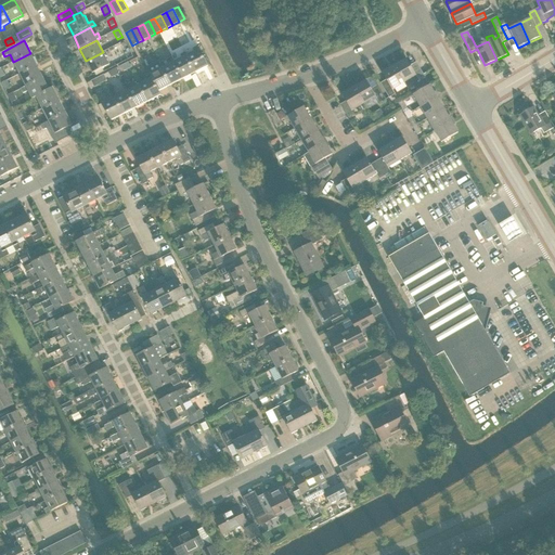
[(193,48),(194,51),(186,54),(195,73),(208,66),(197,46),(193,48)]
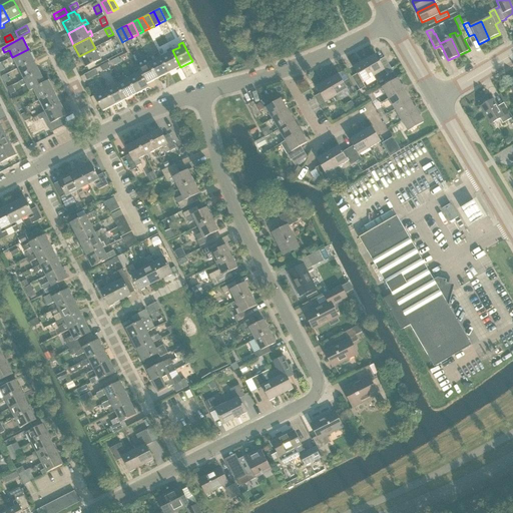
[(95,48),(79,56),(85,68),(101,60),(95,48)]
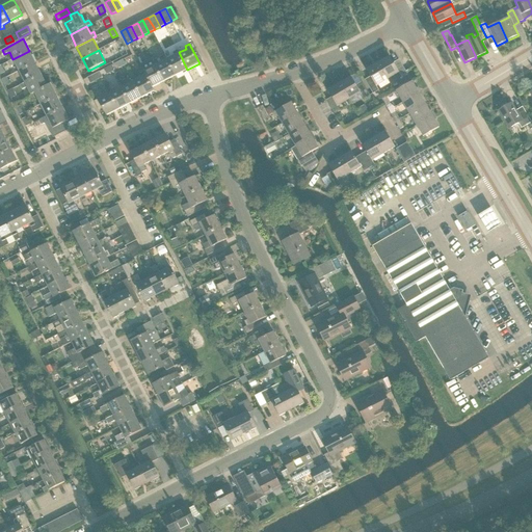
[(175,54),(167,58),(176,75),(187,70),(179,52),(178,50),(174,52),(175,54)]
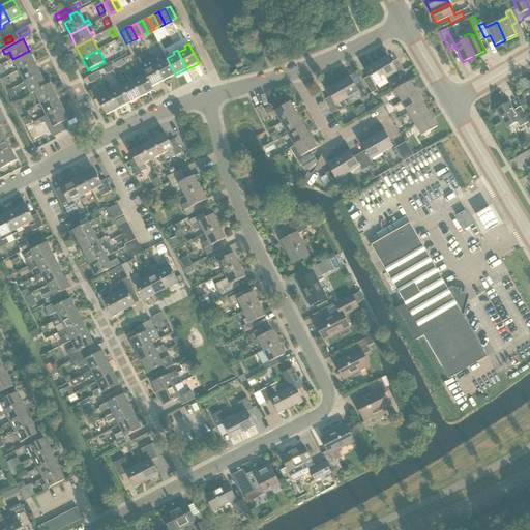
[(10,65),(15,63),(19,70),(35,62),(29,51),(12,59),(8,61),(10,65)]
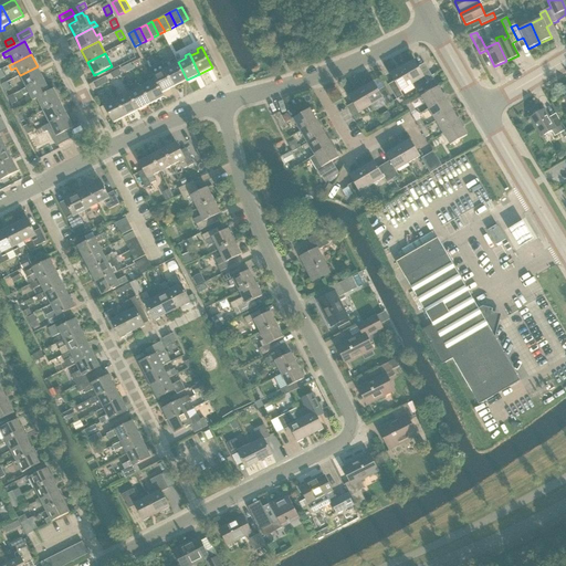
[(165,69),(175,86),(187,80),(178,62),(175,58),(171,60),(174,64),(165,69)]
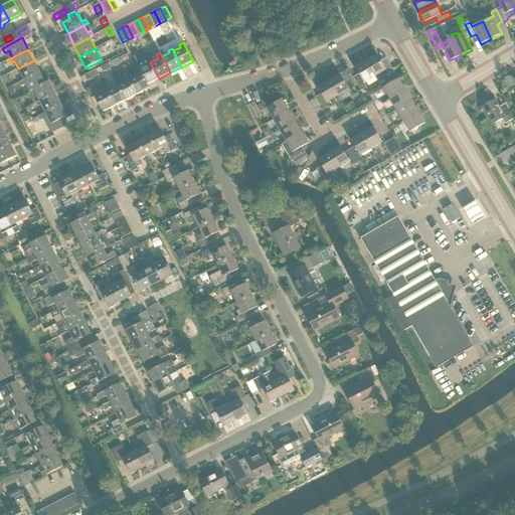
[(377,54),(366,61),(375,76),(386,69),(388,73),(393,70),(386,57),(380,60),(377,54)]
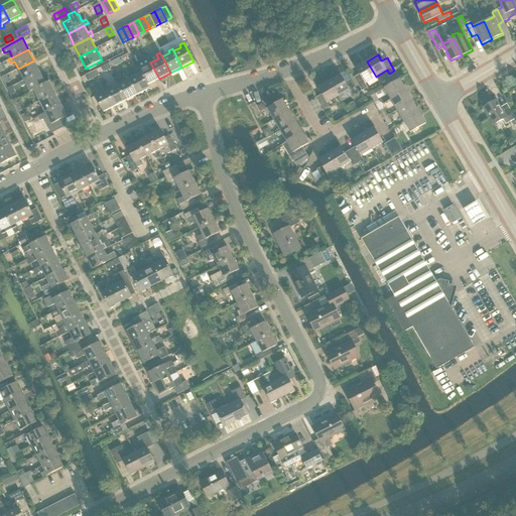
[(116,68),(122,63),(119,58),(113,61),(116,68)]
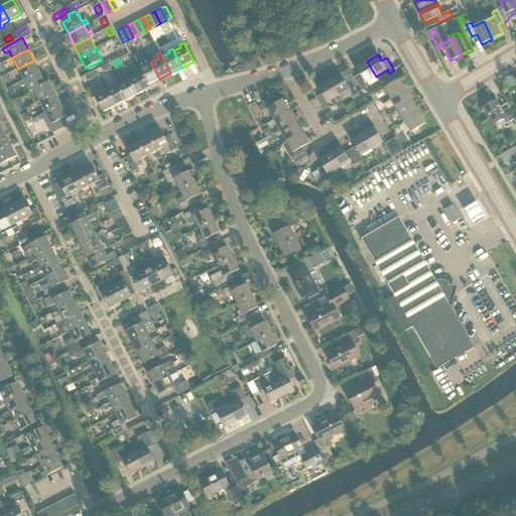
[(18,69),(24,80),(40,72),(34,60),(18,69)]
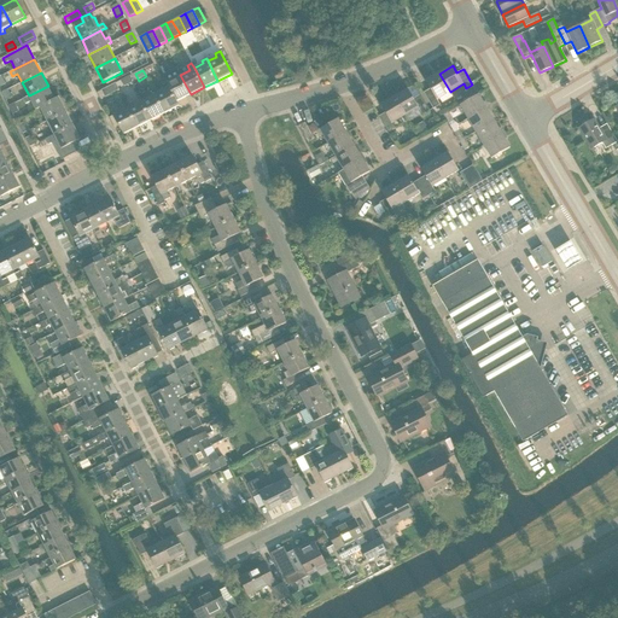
[(439,74),(426,81),(430,88),(425,92),(433,109),(441,104),(437,99),(450,92),(439,74)]
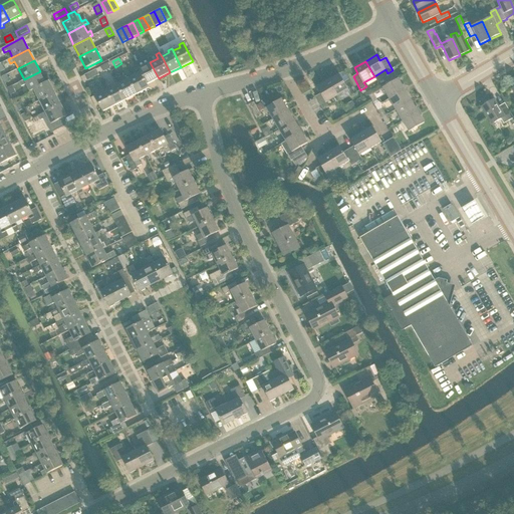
[(147,84),(148,84),(159,78),(150,62),(139,68),(141,72),(147,84)]
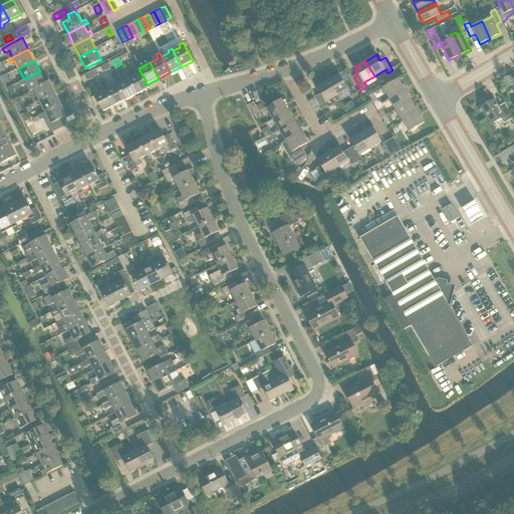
[(103,73),(109,69),(107,64),(100,67),(103,73)]
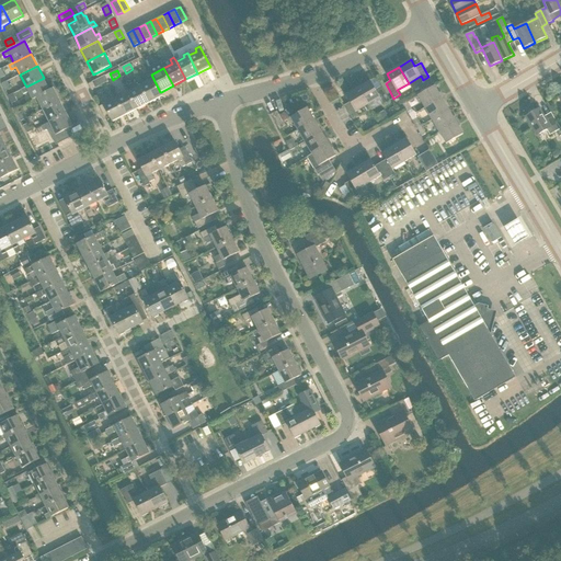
[(95,89),(107,82),(104,77),(92,82),(95,89)]
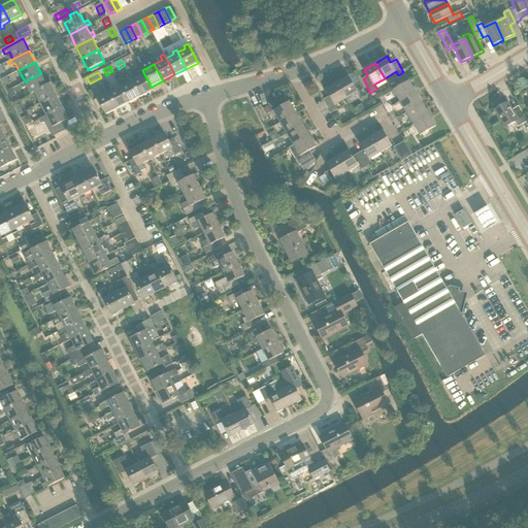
[(31,94),(34,92),(46,86),(41,73),(25,81),(20,85),(22,89),(27,86),(31,94)]
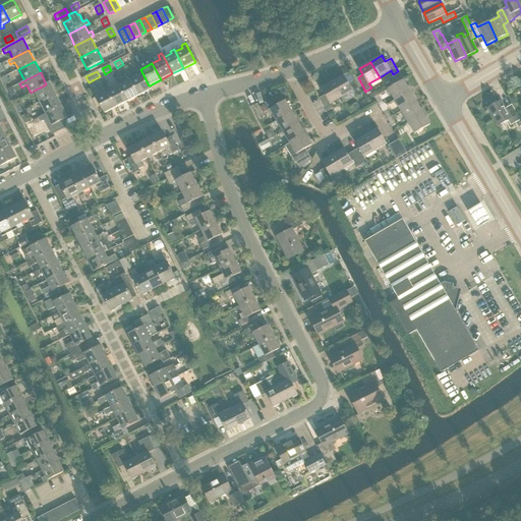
[(142,73),(131,79),(139,96),(151,90),(150,85),(149,85),(142,73)]
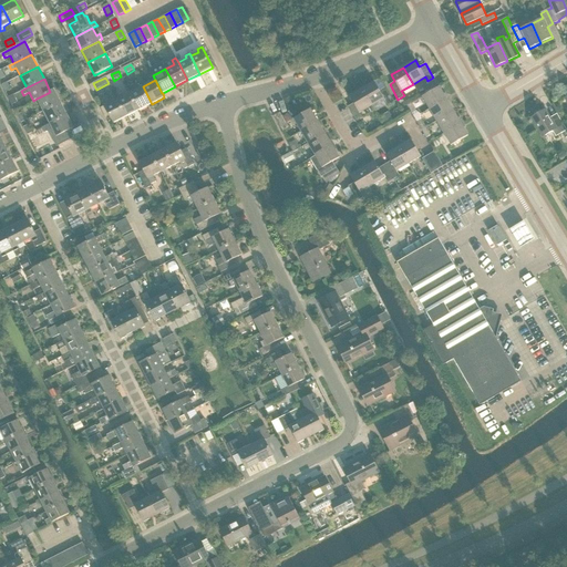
[(12,90),(8,82),(2,85),(6,93),(12,90)]
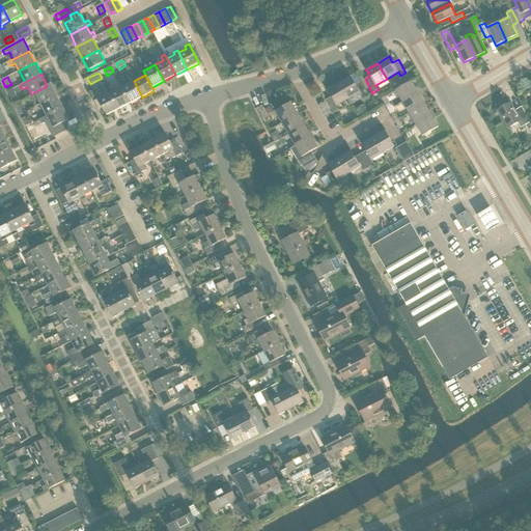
[(351,77),(339,83),(348,100),(360,92),(363,99),(368,95),(360,81),(355,84),(351,77)]
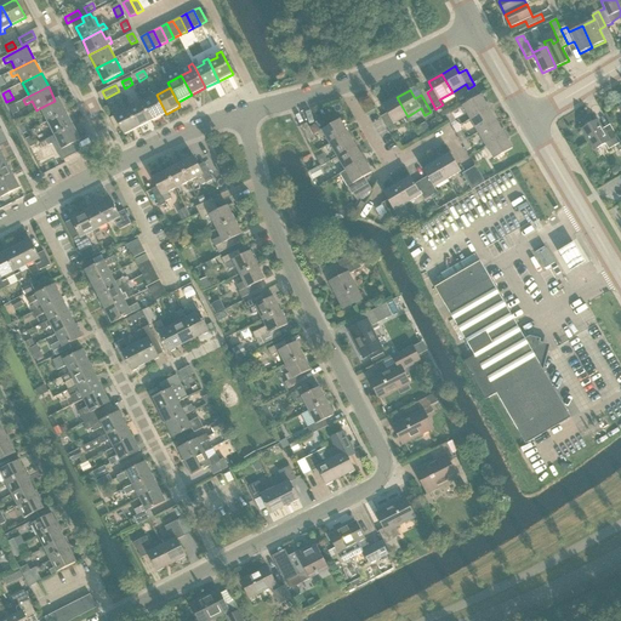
[(166,114),(157,95),(142,101),(153,120),(166,114)]
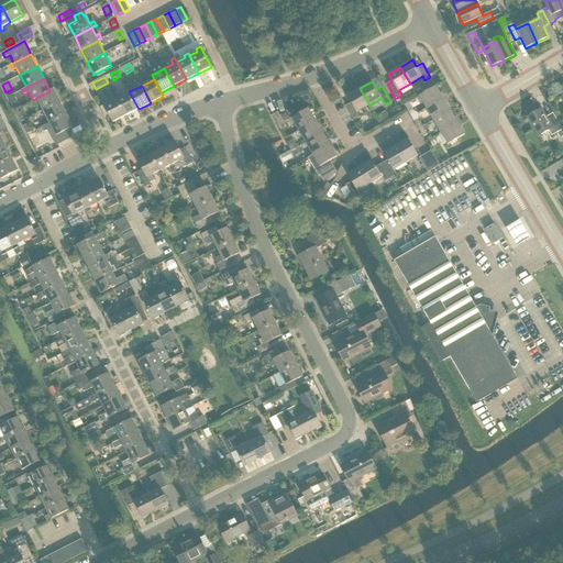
[(443,98),(435,86),(419,97),(426,109),(443,98)]
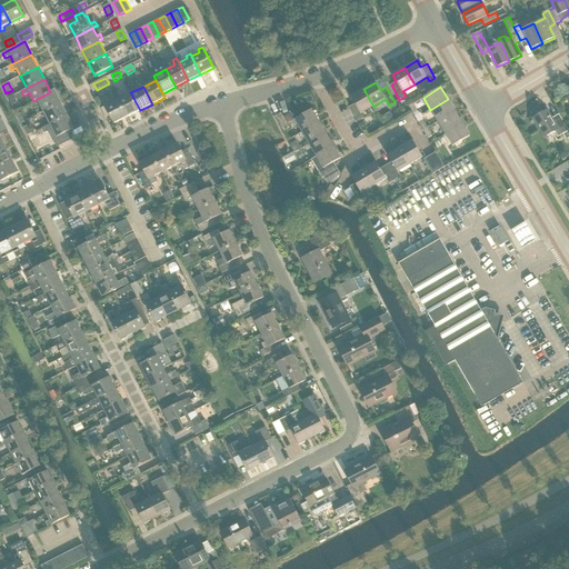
[(363,89),(350,97),(355,103),(349,107),(358,121),(363,118),(361,113),(373,107),(363,89)]
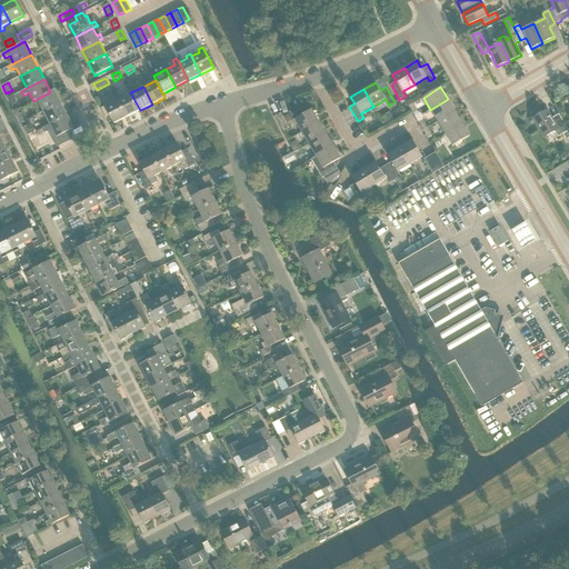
[(37,99),(43,112),(61,102),(55,90),(50,92),(37,99)]
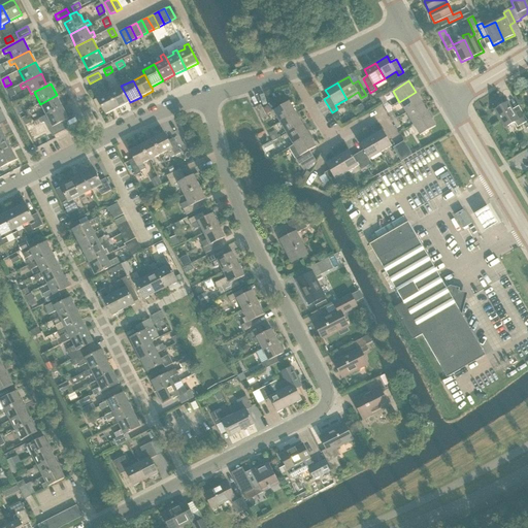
[(121,86),(109,92),(118,108),(130,102),(121,86)]
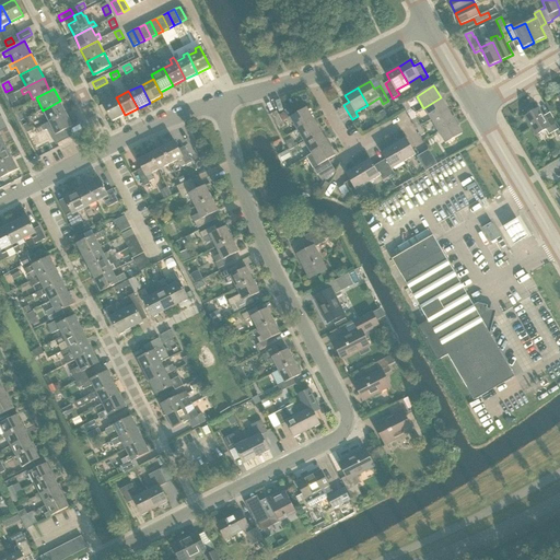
[(18,101),(14,94),(9,96),(12,104),(18,101)]
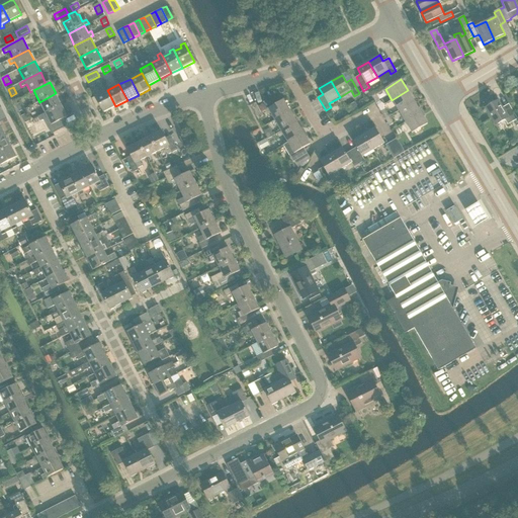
[(107,90),(95,96),(104,112),(115,106),(107,90)]
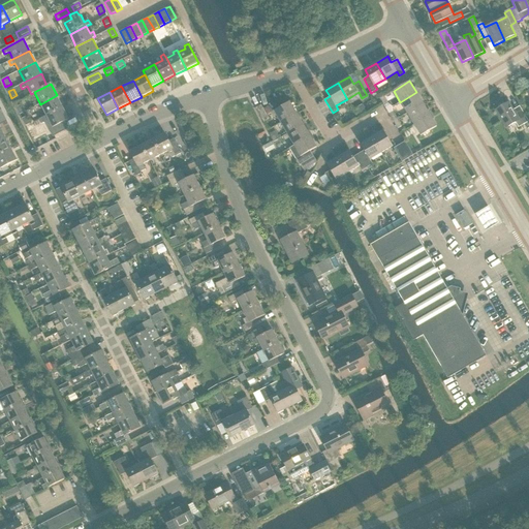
[(424,103),(416,92),(400,102),(407,114),(424,103)]
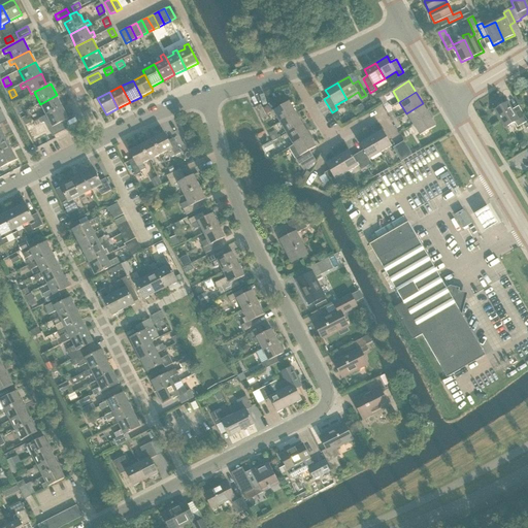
[(63,107),(57,95),(40,104),(46,116),(63,107)]
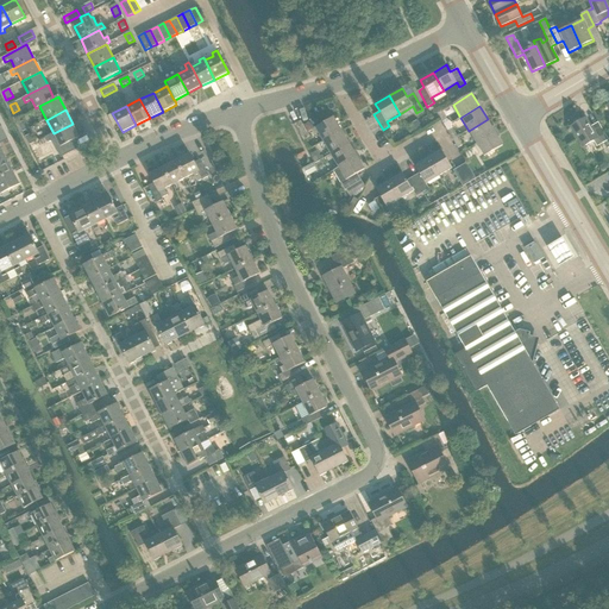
[(447,120),(443,112),(438,114),(443,123),(447,120)]
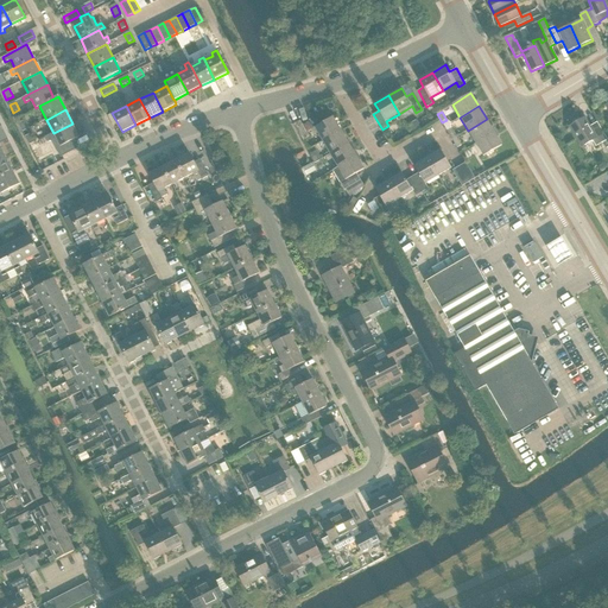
[(341,131),(333,116),(315,128),(323,141),(341,131)]
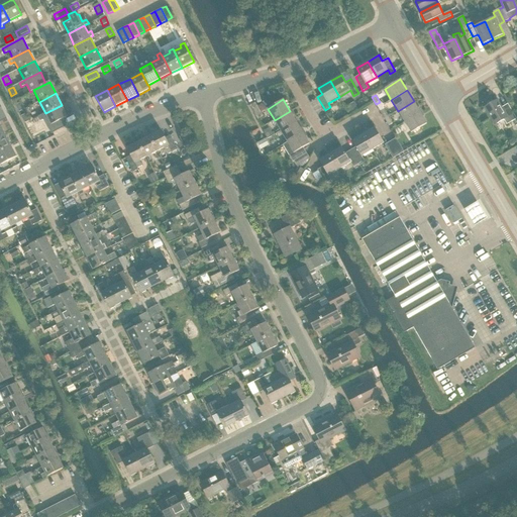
[(504,110),(497,100),(484,108),(495,125),(503,119),(507,124),(516,118),(510,107),(504,110)]
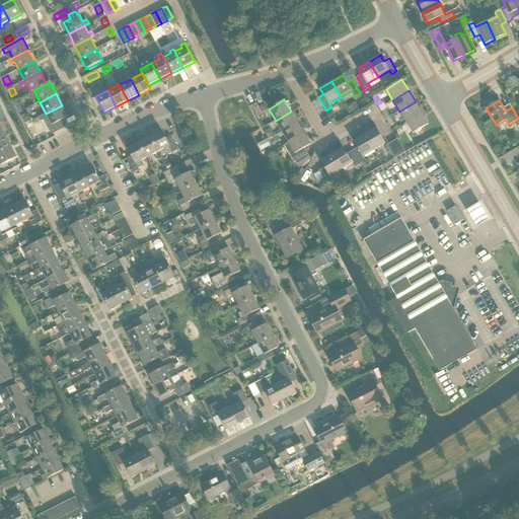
[(422,113),(416,101),(399,112),(405,123),(422,113)]
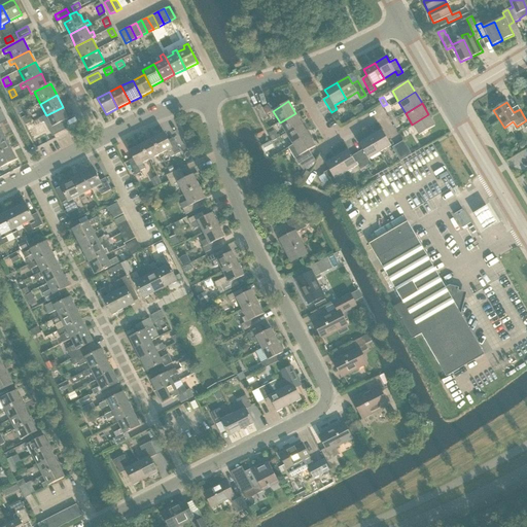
[(20,114),(25,112),(22,105),(16,107),(20,114)]
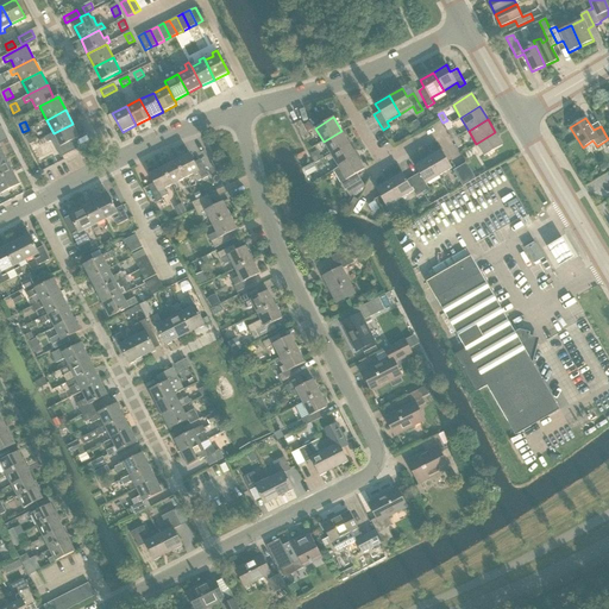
[(303,140),(311,137),(301,121),(294,125),(303,140)]
